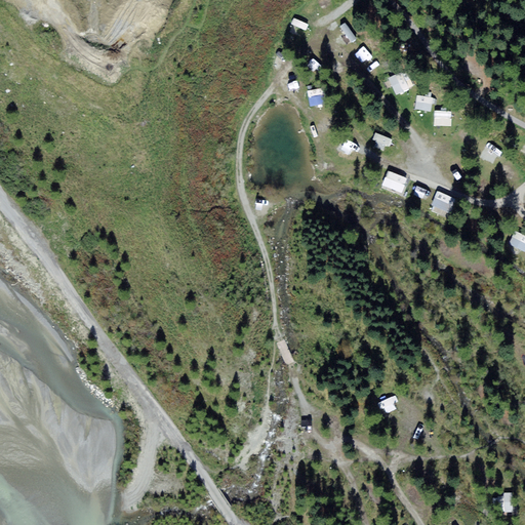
[(407,71),(389,80),(397,95),(415,87),(407,71)]
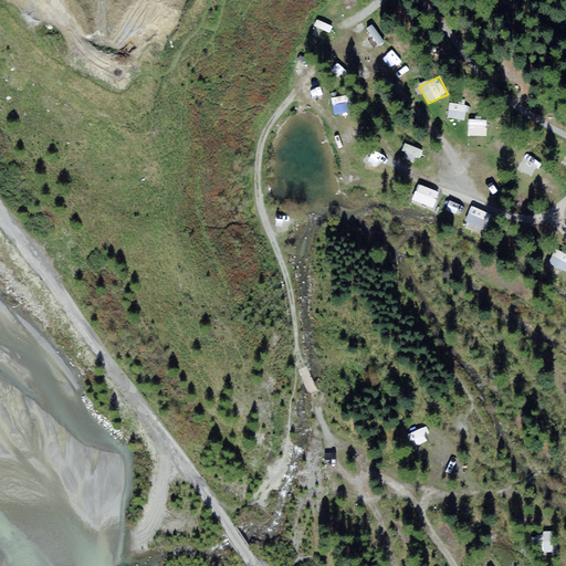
[(333,97),(334,115),(349,114),(348,96),(333,97)]
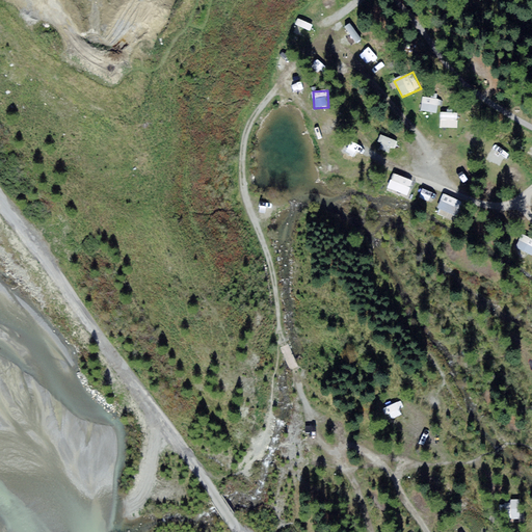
[(424,97),(421,110),(439,114),(442,101),(424,97)]
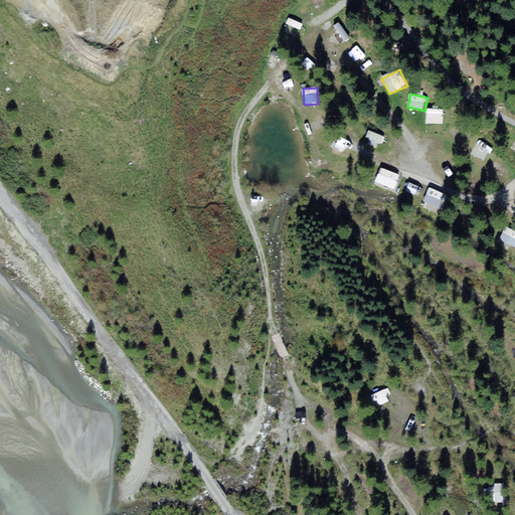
[(426,124),(444,124),(444,110),(426,109),(426,124)]
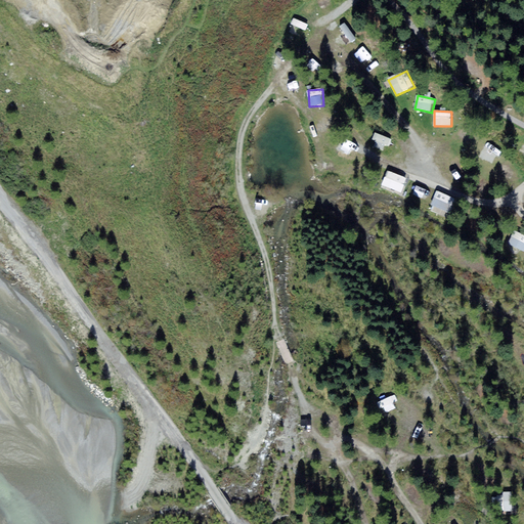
[(379,143),(377,150),(391,155),(394,148),(379,143)]
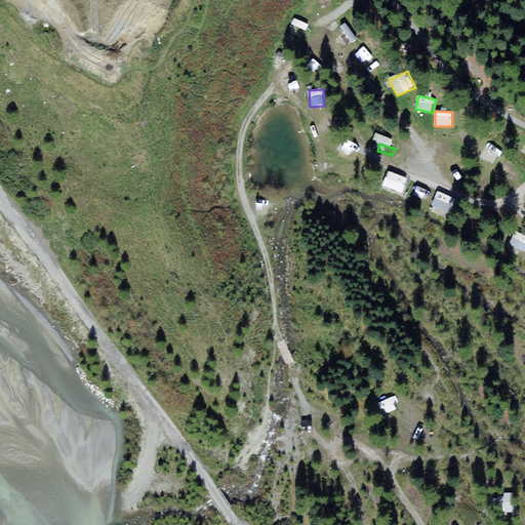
[(496,165),(502,152),(485,144),(479,158),(496,165)]
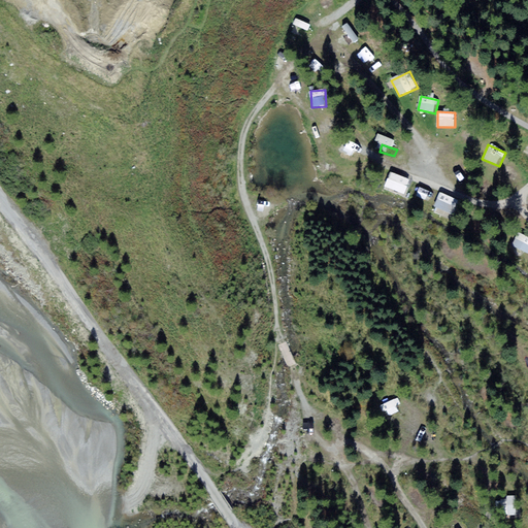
[(391,172),(385,188),(405,195),(411,180),(391,172)]
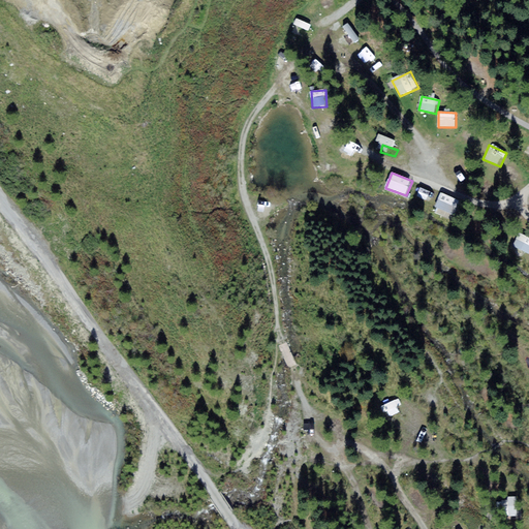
[(440,194),(435,210),(458,217),(463,200),(440,194)]
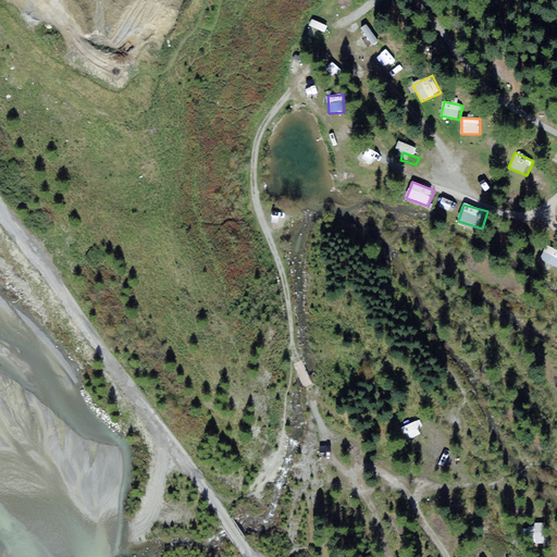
[(556,249),(547,246),(541,260),(556,267),(556,249)]
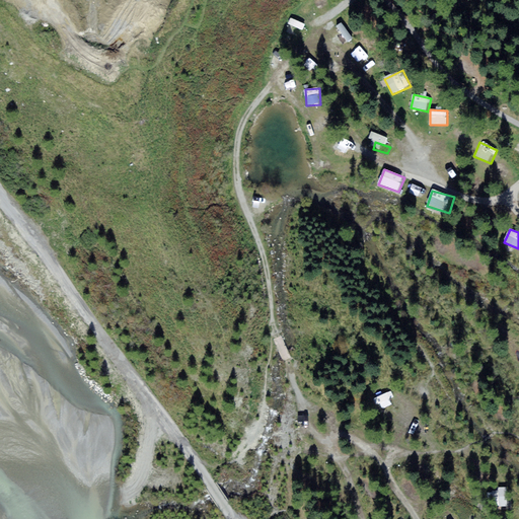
[(380,410),(392,406),(389,394),(377,397),(380,410)]
